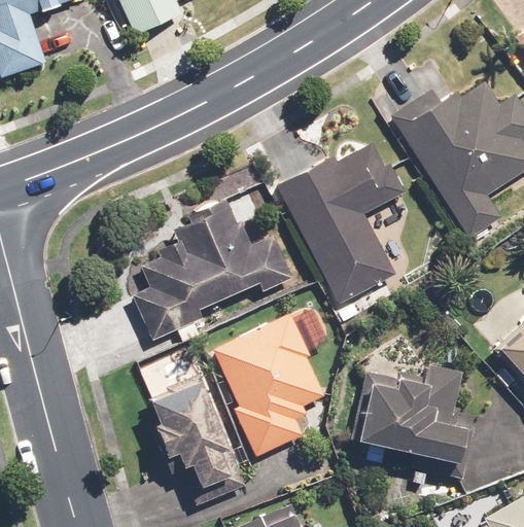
[(0,0),(0,76),(1,78),(48,63),(32,12),(71,0),(0,0)]
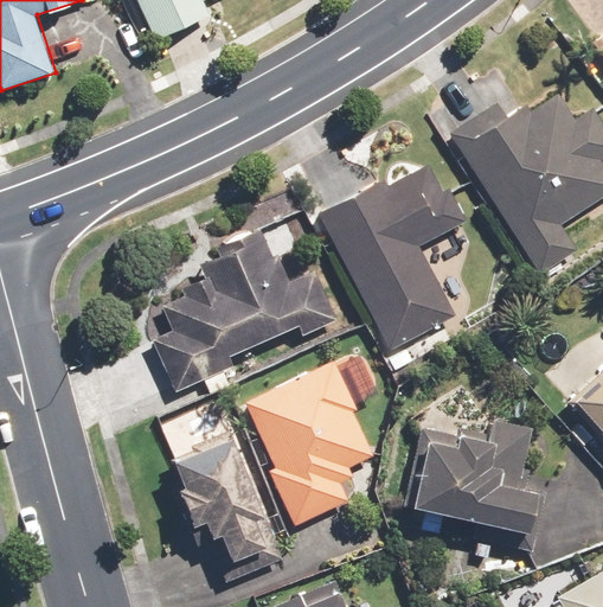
[(136,0),(155,42),(213,16),(206,1),(207,0),(136,0)]
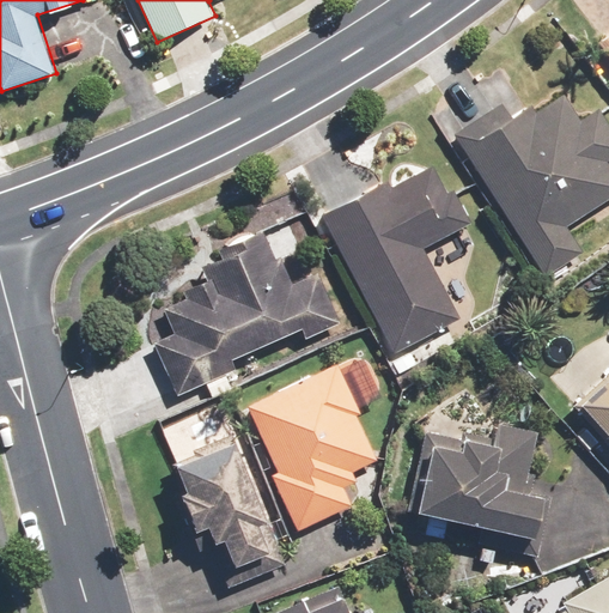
[(608,36),(597,44),(608,58),(608,36)]
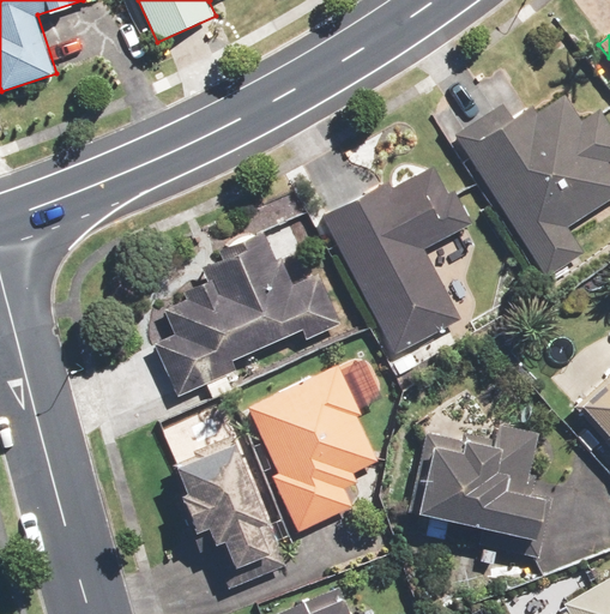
[(503,102),(453,133),(544,276),(584,252),(567,227),(609,199),(609,120),(602,107),(583,120),(561,85),(513,115),(503,102)]
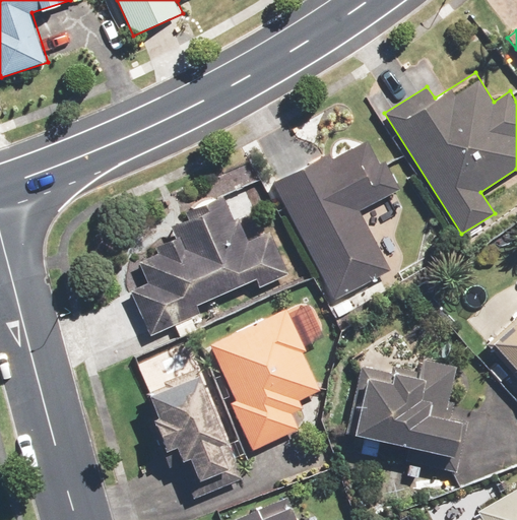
[(328,152),(270,183),(333,302),(392,270),(361,210),(402,189),(386,159),(382,161),(370,139),(331,159),(328,152)]
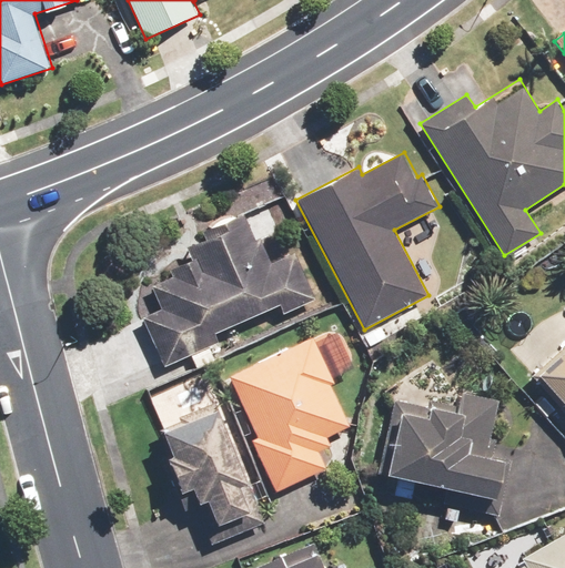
[(140,315),(163,368),(220,343),(214,332),(279,303),(284,314),(318,300),(296,253),(273,264),(249,209),(202,229),(205,235),(181,246),(187,260),(167,269),(171,277),(152,285),(161,306),(140,315)]
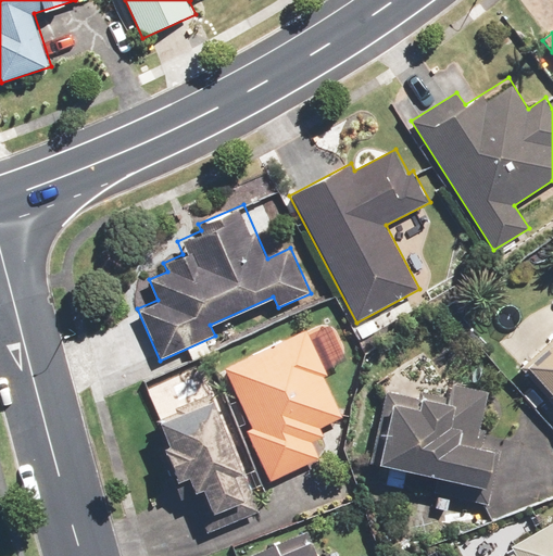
[(220,367),(268,481),(321,458),(314,442),(325,437),(321,427),(347,415),(310,328),(220,367)]
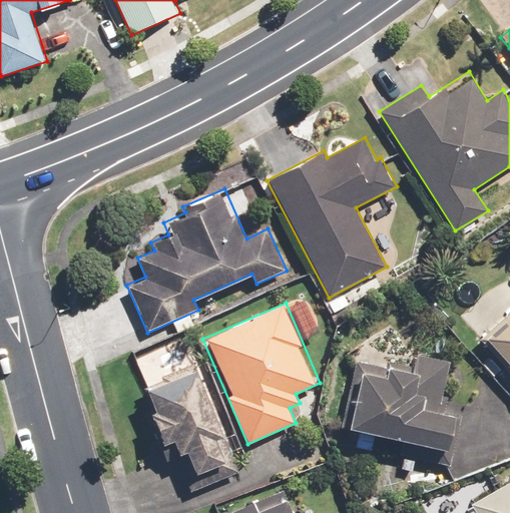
[(509,308),(479,337),(509,371),(509,308)]
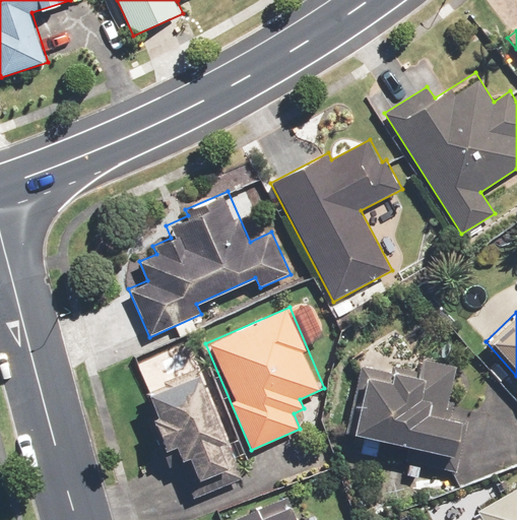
[(404,462),(458,473),(468,420),(448,416),(458,363),(423,355),(419,374),(361,363),(346,434),(407,446),(404,462)]
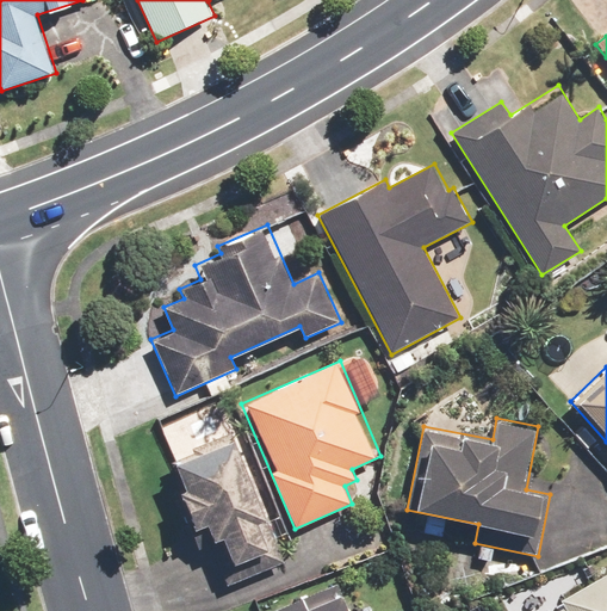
[(287,562),(234,432),(171,458),(183,487),(173,491),(197,549),(210,543),(228,586),(287,562)]
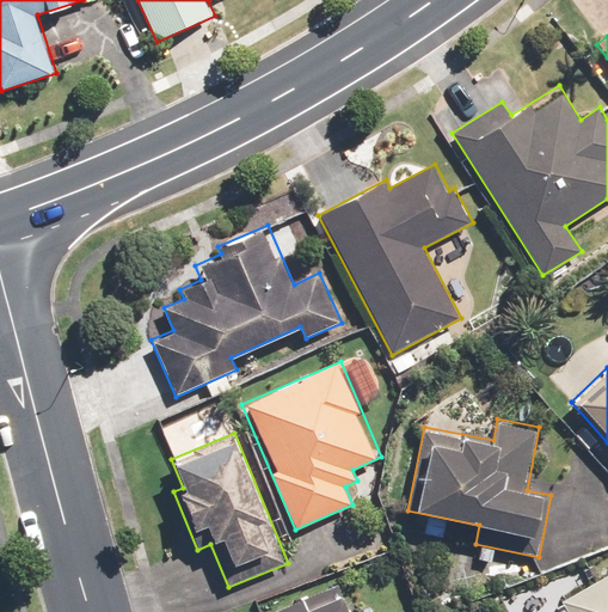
[(607,574),(562,600),(569,611),(607,611),(607,574)]
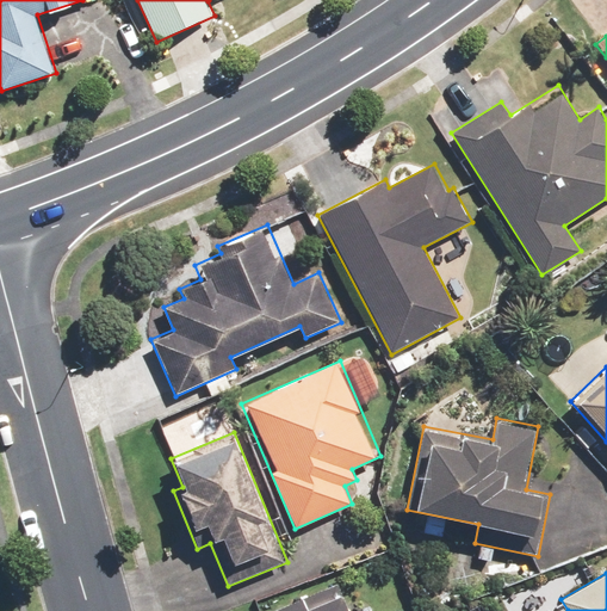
[(352,610),(340,580),(262,610),(352,610)]
